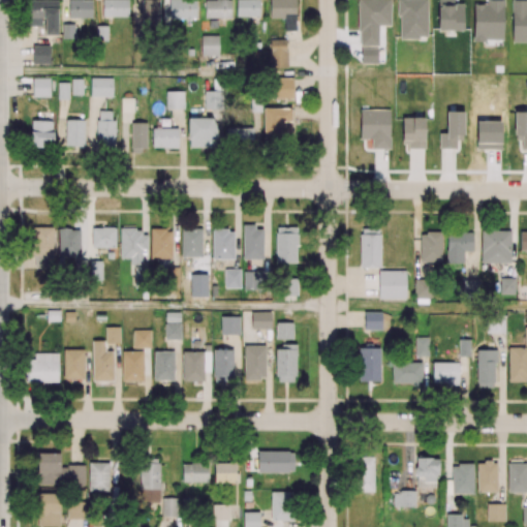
[(104,0),(104,18),(129,18),(129,0),(104,0)]
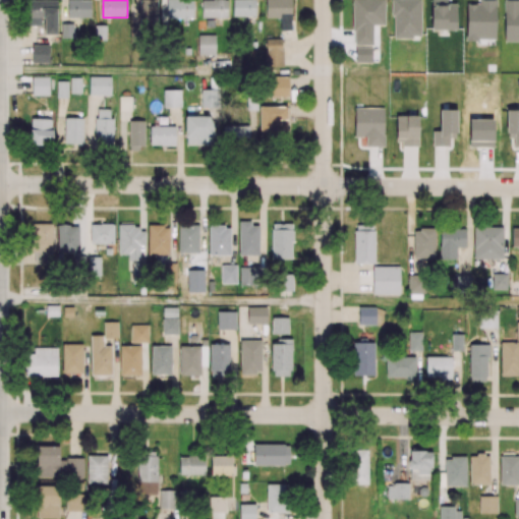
[(256,0),(234,0),(234,16),(256,17),(256,0)]
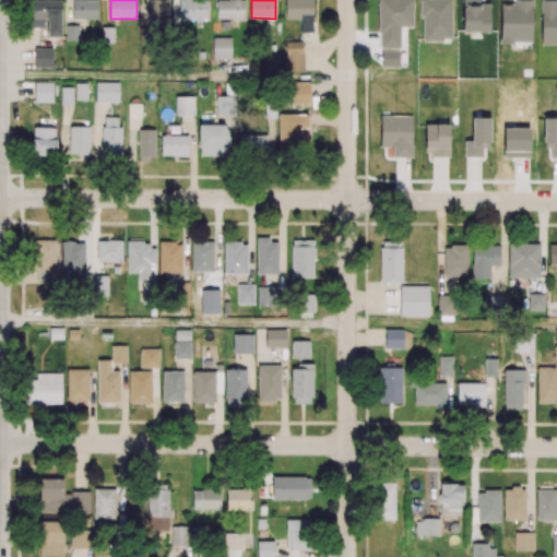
[(80,26),(68,26),(68,42),(80,42),(80,26)]
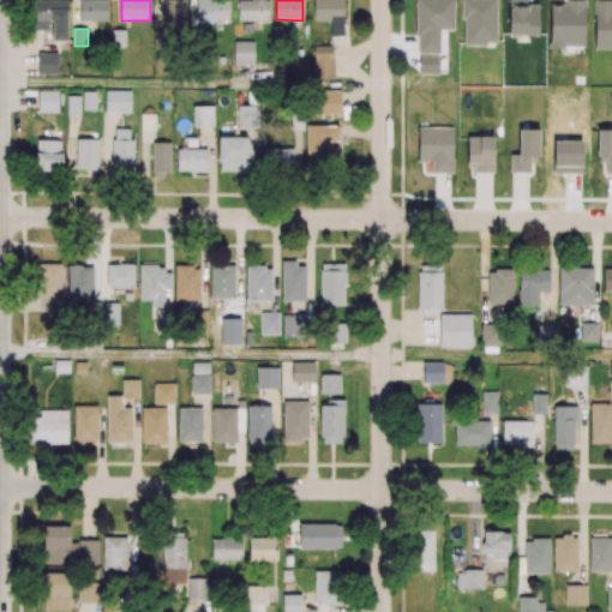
[(114,31),(114,48),(127,48),(127,31),(114,31)]
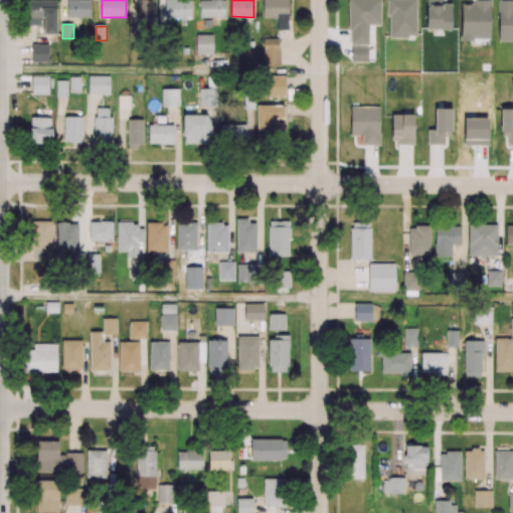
[(213,35),(197,35),(198,55),(214,54),(213,35)]
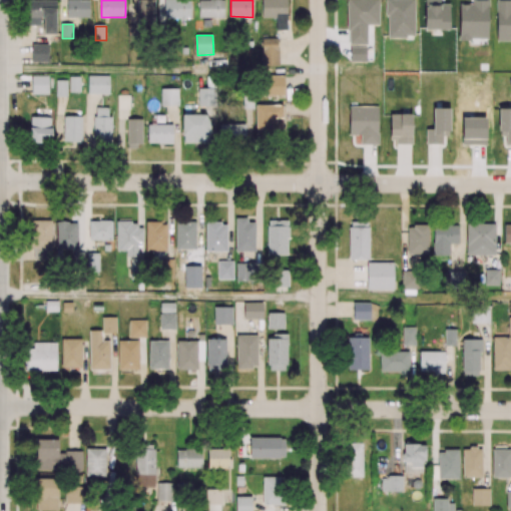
[(49,45),(33,45),(33,63),(50,63),(49,45)]
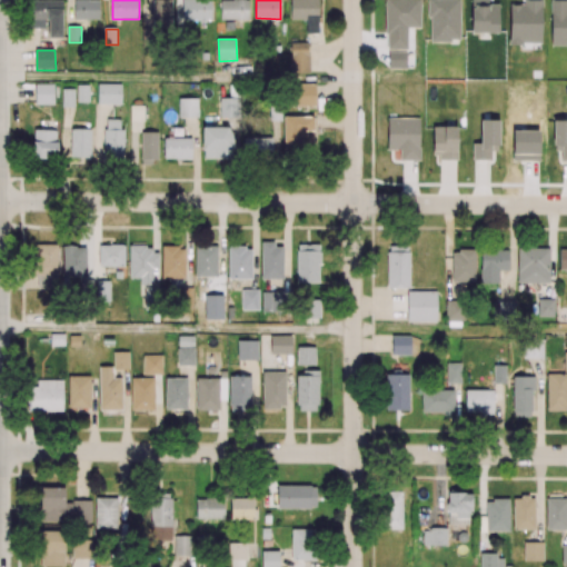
[(56,85),(37,85),(37,105),(56,105),(56,85)]
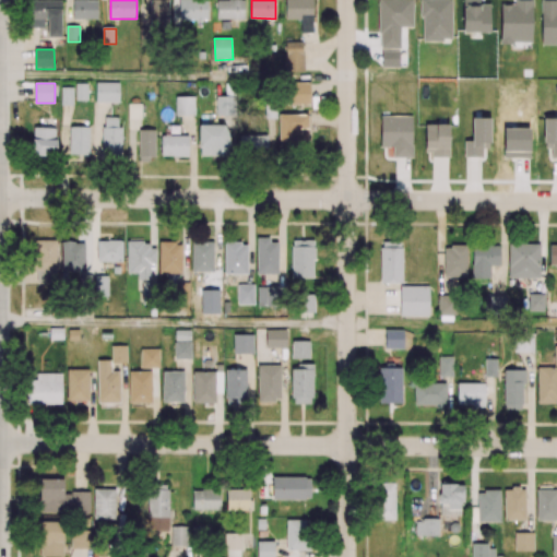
[(121,83),(97,83),(97,103),(120,103),(121,83)]
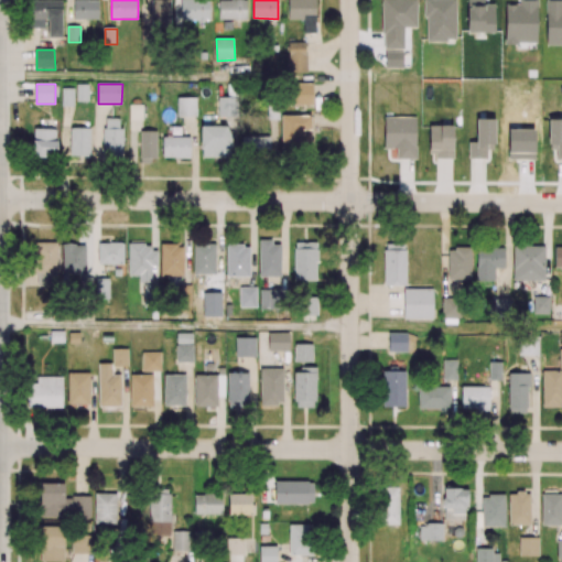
[(77,85),(77,101),(89,101),(89,85),(77,85)]
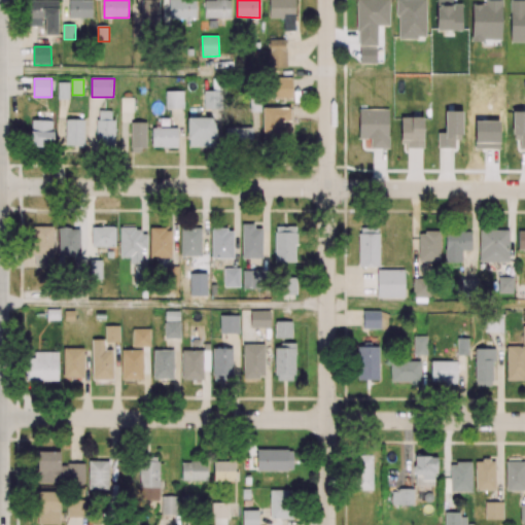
[(59,83),(59,99),(70,100),(70,83),(59,83)]
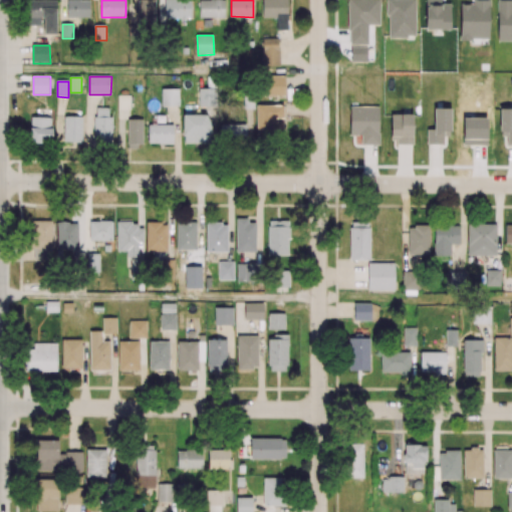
[(83,117),(65,117),(65,142),(83,142),(83,117)]
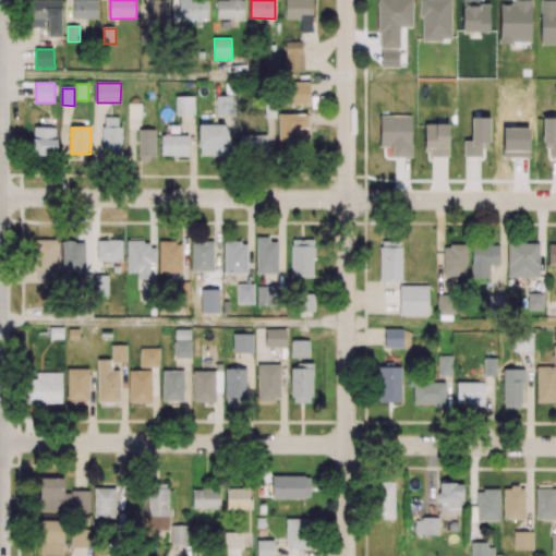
[(270,243),(279,243),(279,275),(258,275),(257,238),(270,238),(270,243)]
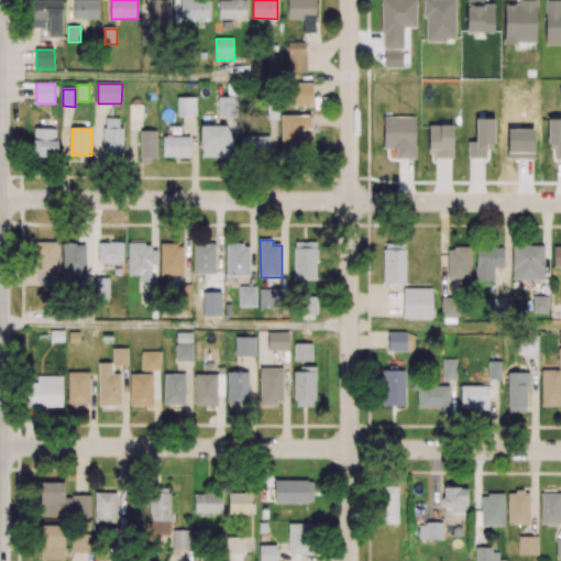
[(178,248),(185,248),(185,276),(163,276),(163,244),(178,244),(178,248)]
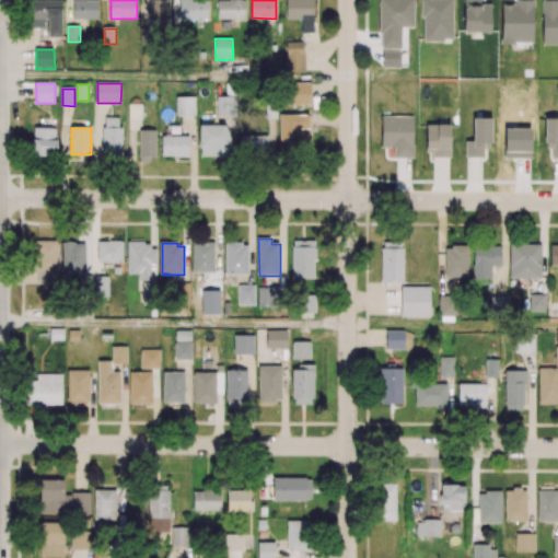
[(194,243),(195,274),(216,274),(216,243),(194,243)]
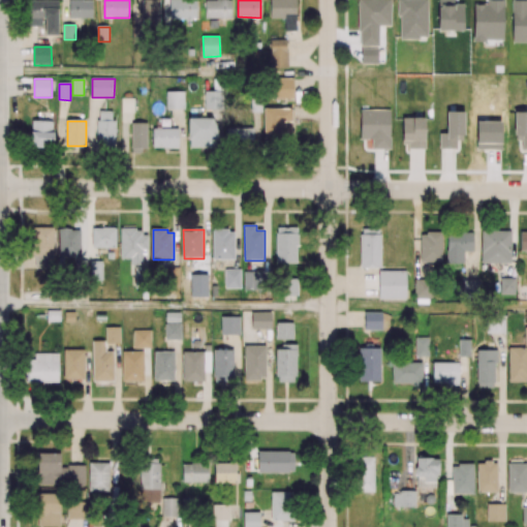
[(229,233),(229,229),(214,229),(214,259),(236,259),(236,233),(229,233)]
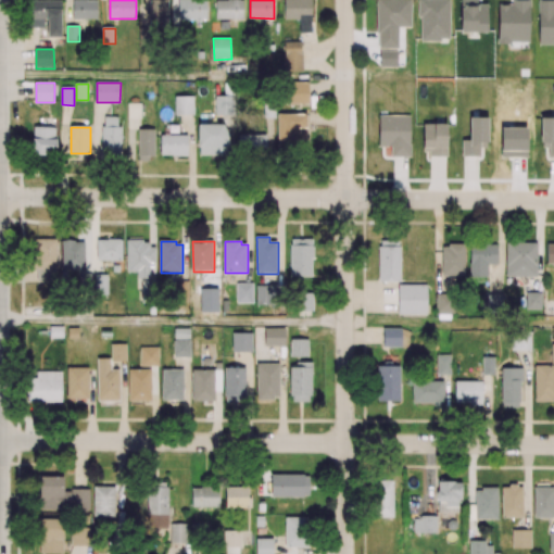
[(96,276),(96,294),(109,294),(109,276),(96,276)]
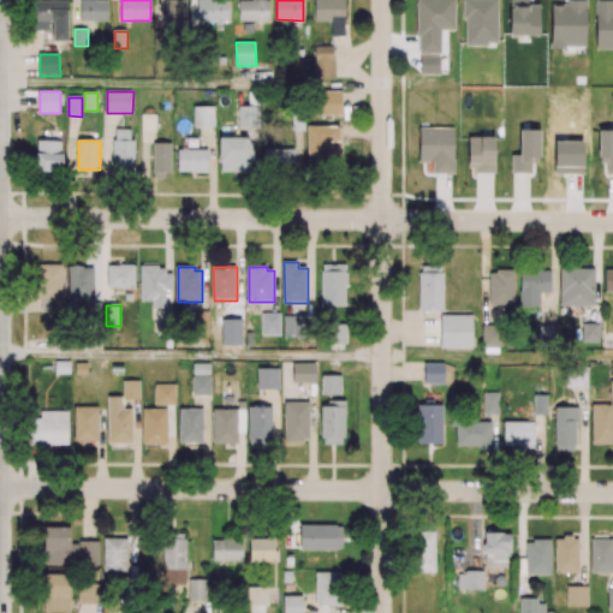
[(228,314),(228,335),(244,335),(244,314),(228,314)]
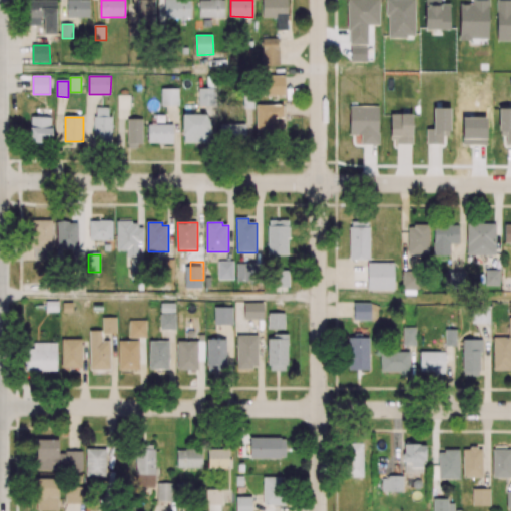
[(219,262),(219,280),(234,280),(234,262),(219,262)]
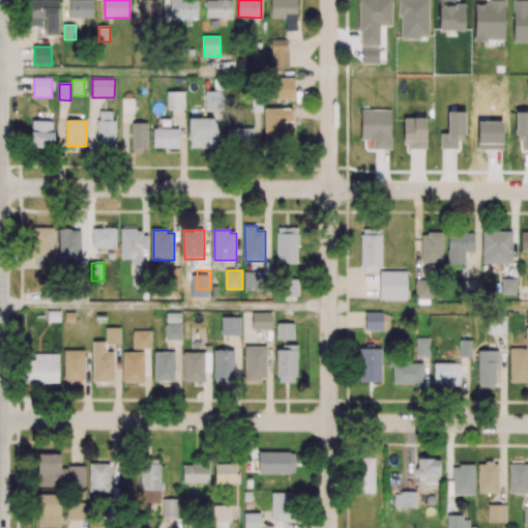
[(49,312),(49,323),(62,323),(61,312),(49,312)]
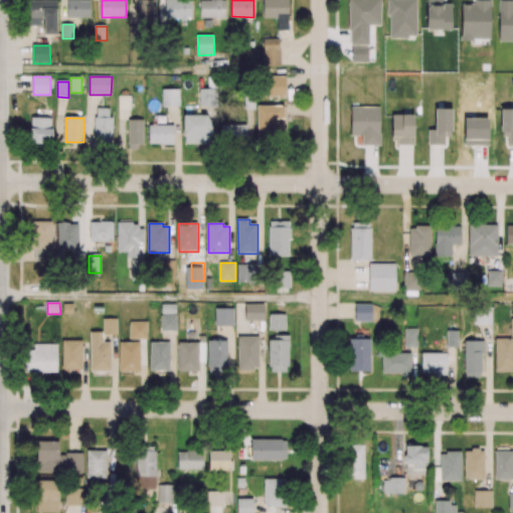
[(64,305),(64,314),(73,314),(73,305),(64,305)]
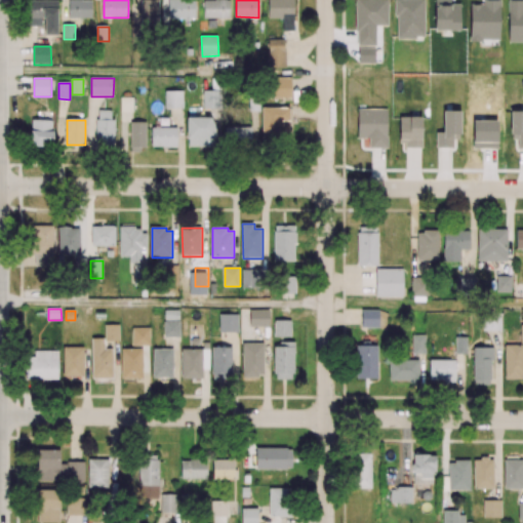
[(251,311),(251,327),(271,327),(271,311),(251,311)]
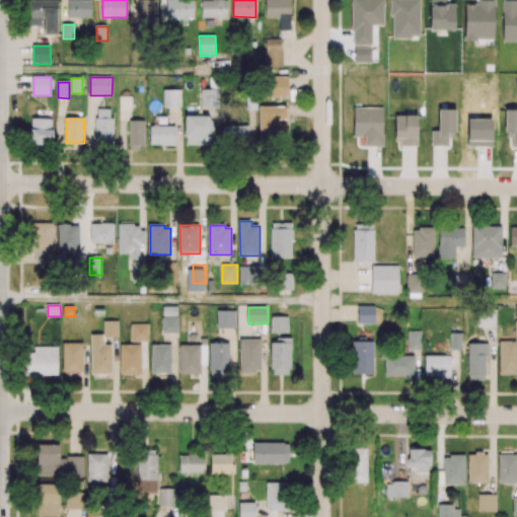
[(237,311),(219,311),(218,329),(236,329),(237,311)]
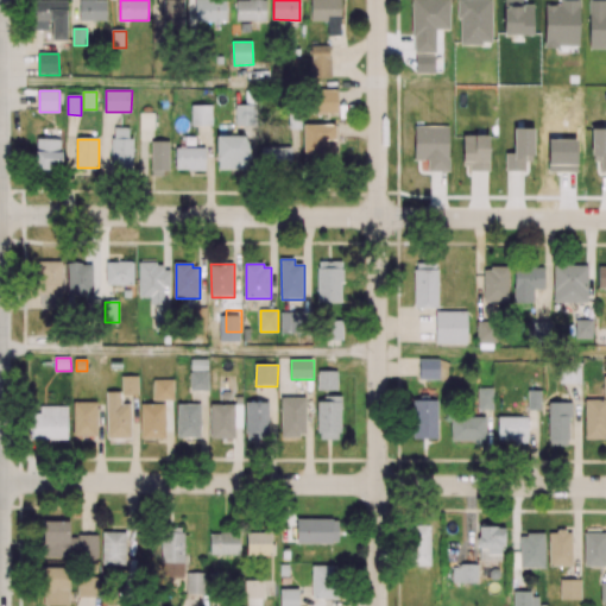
[(320,372),(320,391),(339,391),(339,372),(320,372)]
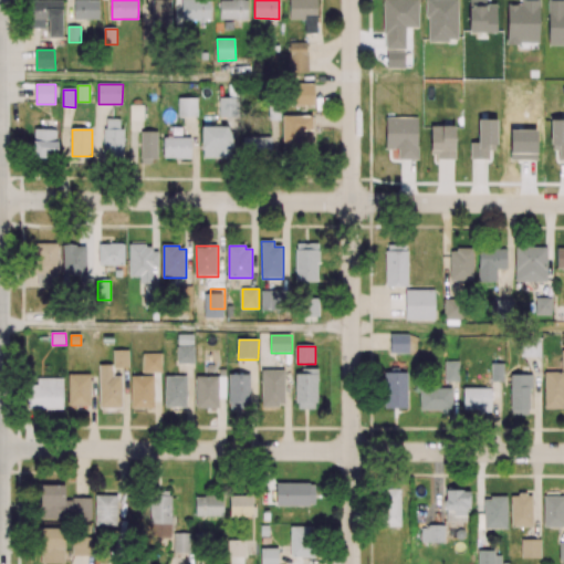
[(114,352),(115,368),(129,368),(129,352),(114,352)]
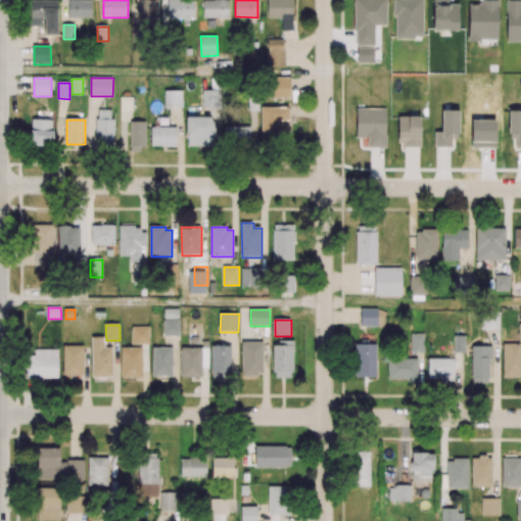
[(258,374),(258,376),(243,376),(242,343),(264,342),(265,374),(258,374)]
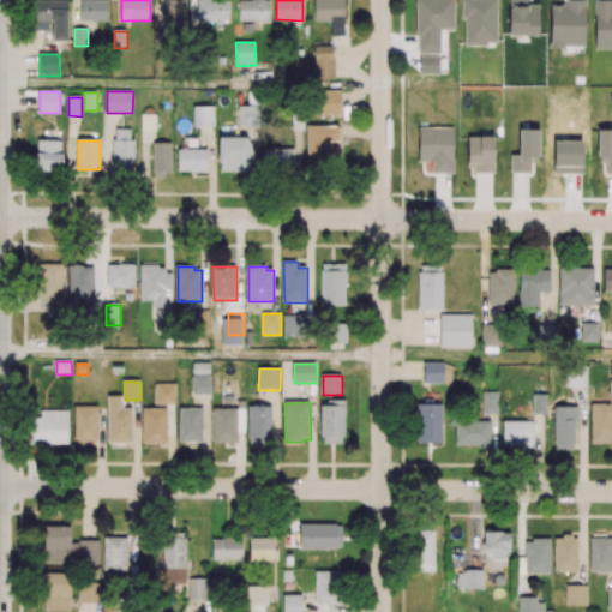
[(168,409),(144,409),(144,444),(168,443),(168,409)]
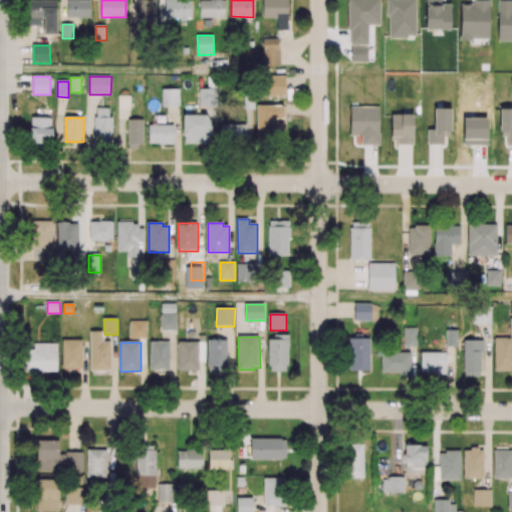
[(171,342),(151,342),(151,370),(171,370),(171,342)]
